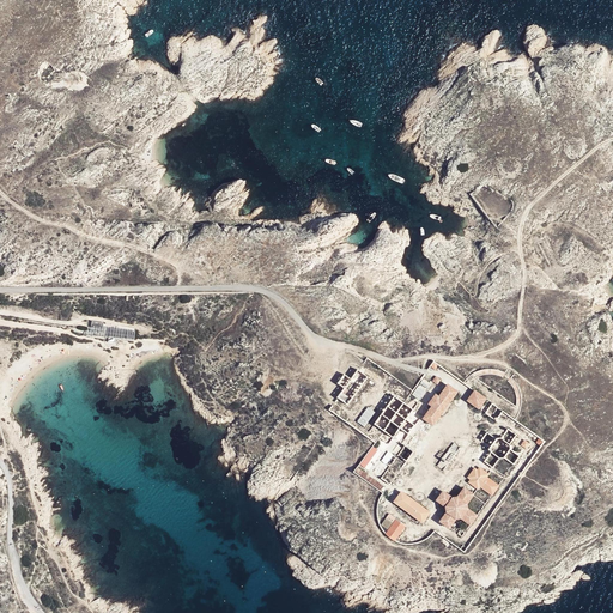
[(359,370),(351,381),(360,387),(368,376),(359,370)]
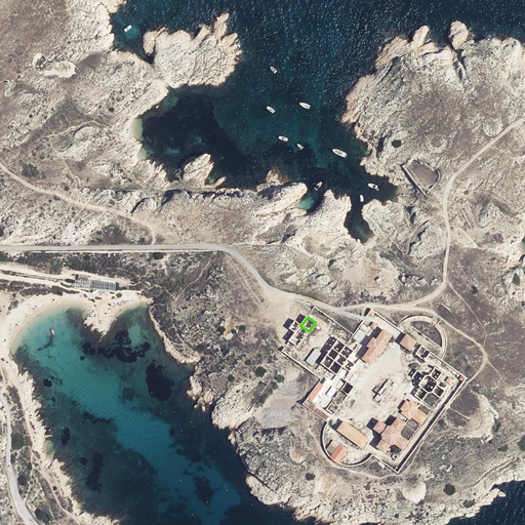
[(369,348),(361,359),(370,366),(393,336),(384,329),(376,339),(373,336),(367,347),(369,348)]
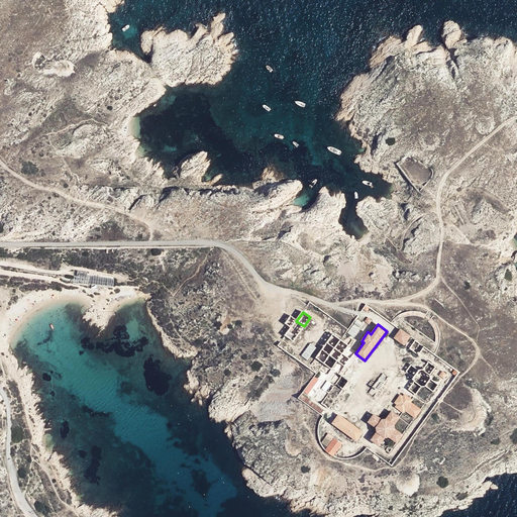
[(400,329),(394,338),(405,345),(411,337),(400,329)]
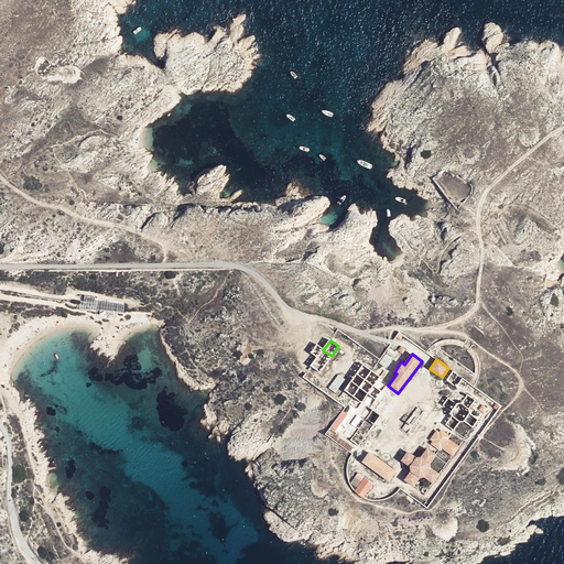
[(339,375),(329,388),(335,392),(346,379),(339,375)]
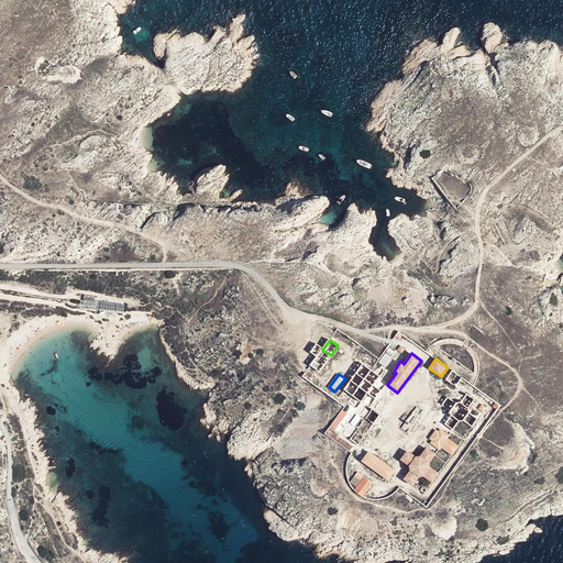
[(331,428),(335,430),(346,412),(342,409),(331,428)]
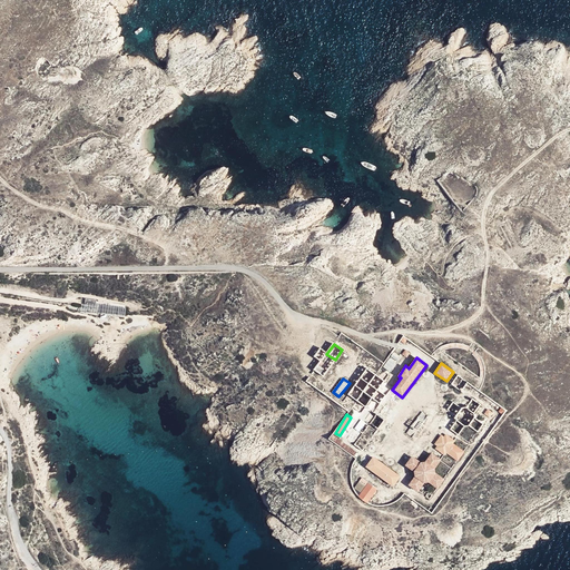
[(441,435),(435,443),(438,445),(434,449),(444,455),(446,453),(458,461),(464,452),(453,443),(454,441),(445,434),(443,436),(441,435)]
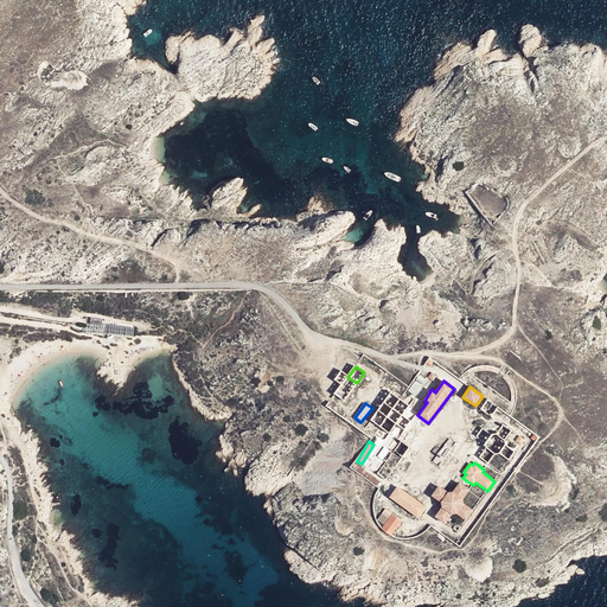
[(439,486),(430,496),(441,503),(441,508),(435,516),(446,524),(452,516),(457,515),(462,519),(466,521),(472,511),(464,504),(464,499),(470,491),(459,484),(453,492),(448,492),(439,486)]
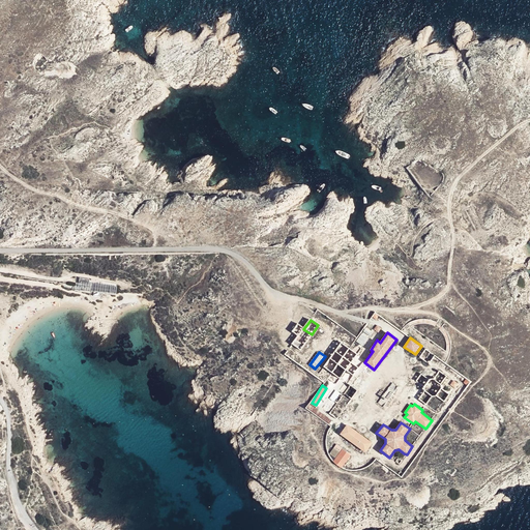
[(373,443),(347,424),(340,434),(365,452),(373,443)]
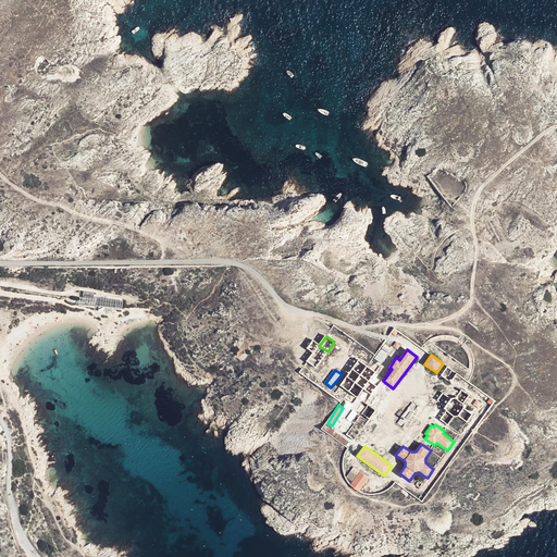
[(369,478),(360,471),(350,485),(359,492),(369,478)]
